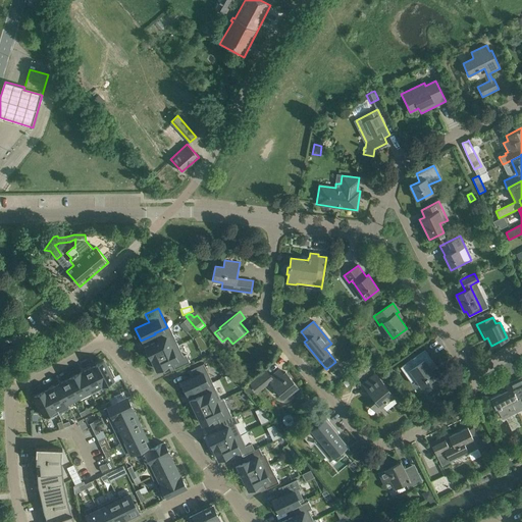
[(155,342),(144,347),(149,358),(177,345),(169,326),(167,327),(154,333),(155,334),(158,341),(155,342)]
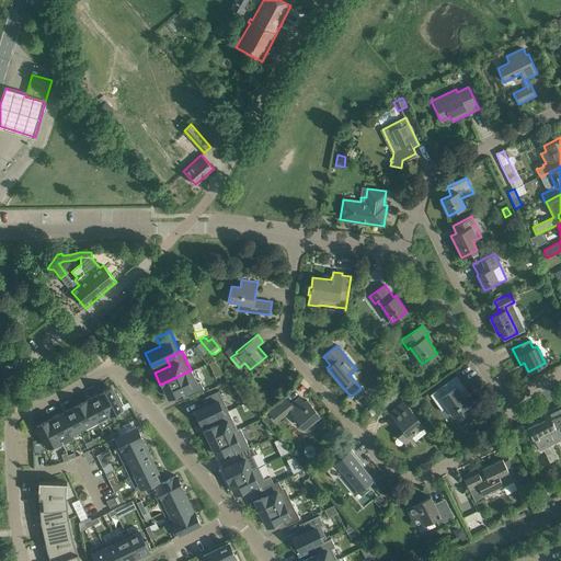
[(215,361),(209,363),(214,370),(220,367),(215,361)]
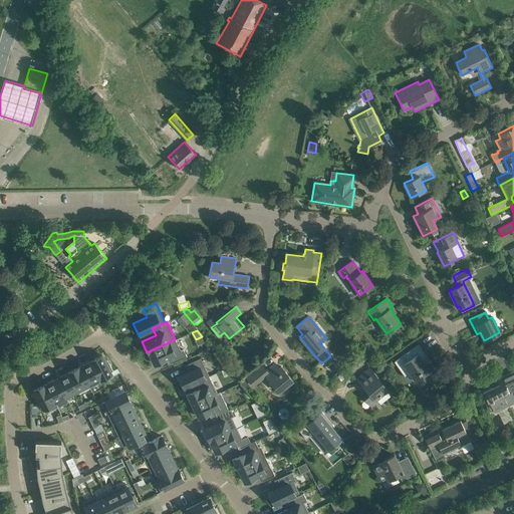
[(175,339),(147,352),(151,360),(153,359),(155,363),(166,358),(169,356),(172,363),(187,356),(183,349),(181,350),(175,339)]
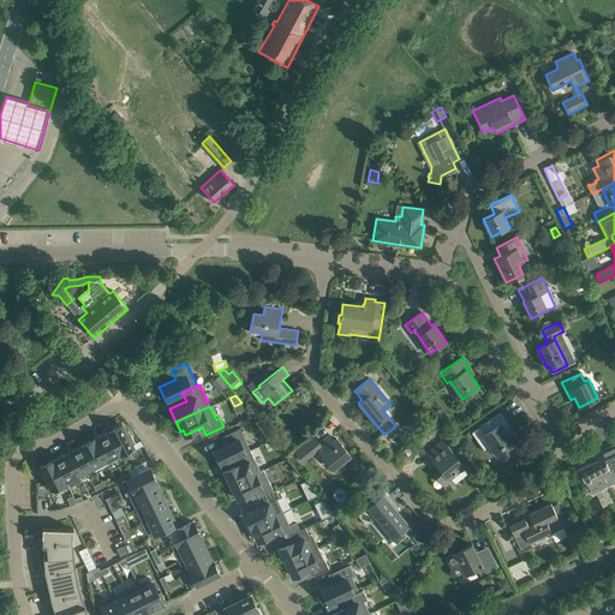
[(500,412),(472,433),(477,440),(482,436),(491,448),(489,449),(494,455),(495,454),(496,457),(514,443),(508,435),(514,431),(500,412)]
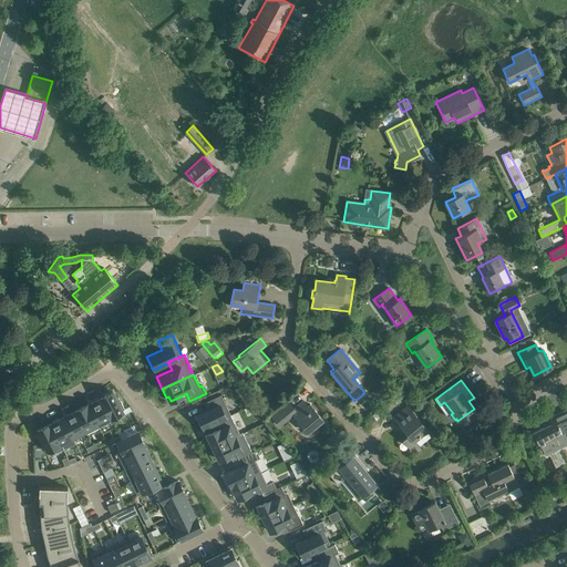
[(400,390),(391,398),(397,403),(405,395),(402,392),(401,390),(400,390)]
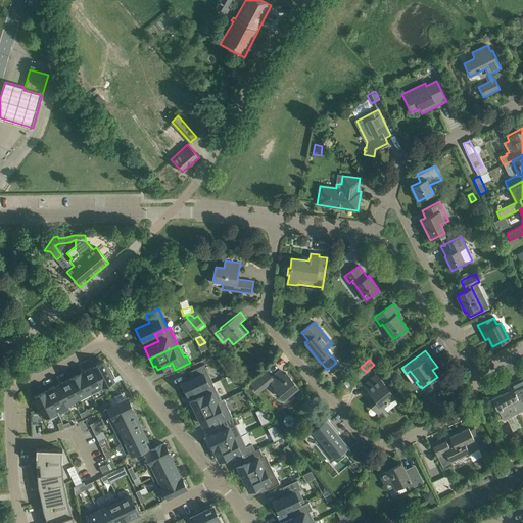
[(93,367),(92,368),(103,388),(114,382),(112,378),(114,377),(109,366),(107,367),(104,362),(93,367)]
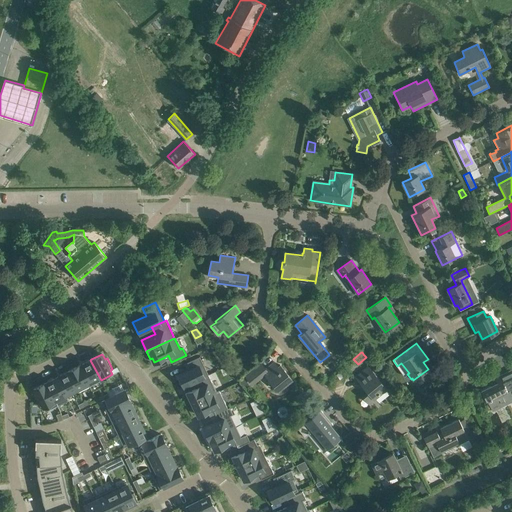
[(187,370),(177,375),(182,387),(193,382),(196,381),(208,375),(200,356),(187,362),(190,369),(187,370)]
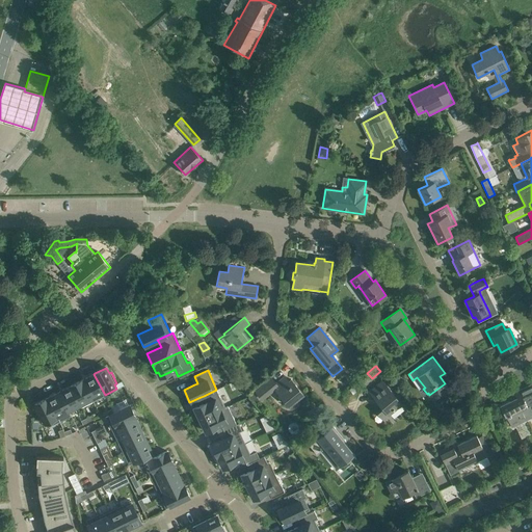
[(94,374),(82,380),(94,401),(105,395),(94,374)]
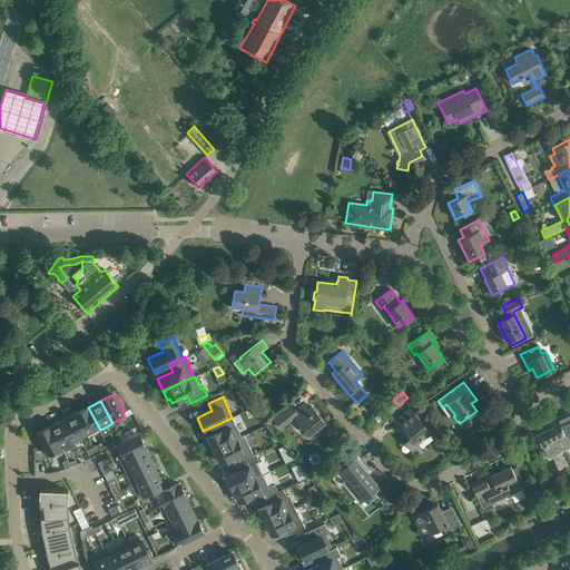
[(305,403),(295,411),(290,404),(273,419),(281,428),(282,428),(279,424),(292,414),(310,435),(325,422),(312,406),(308,409),(305,403)]
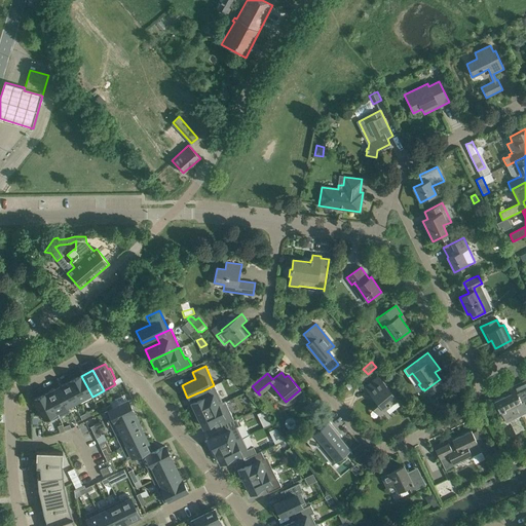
[(81,375),(70,381),(79,401),(80,403),(92,397),(81,376),(81,375)]
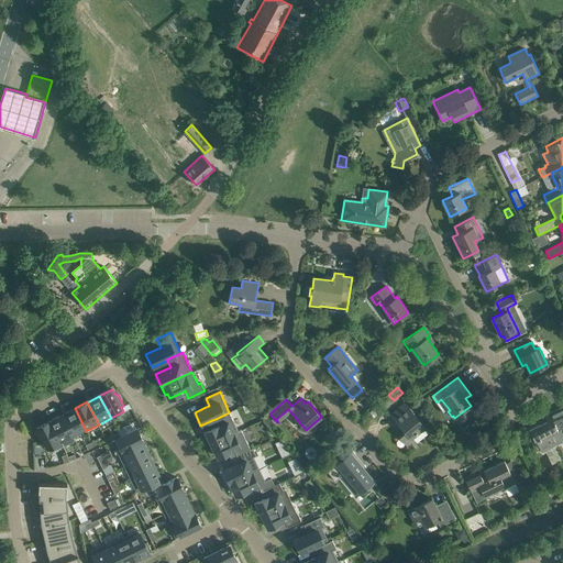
[(411,438),(424,427),(405,403),(390,415),(405,432),(399,437),(407,445),(414,440),(411,438)]
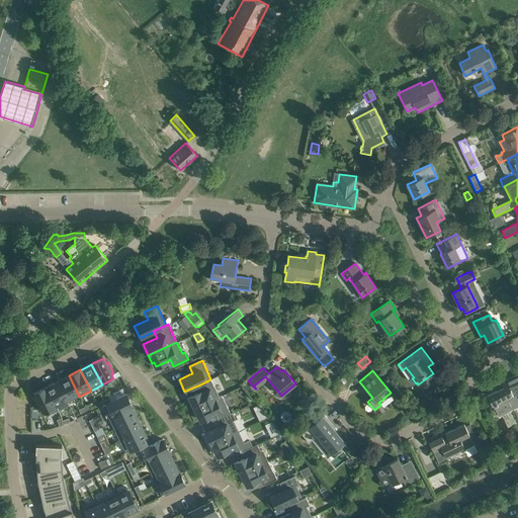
[(496,391),(487,395),(491,405),(493,405),(498,416),(517,406),(517,372),(494,384),(496,391)]
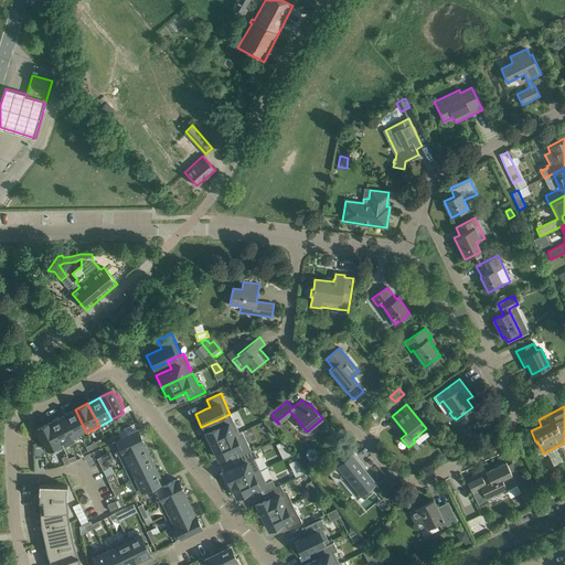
[(75,409),(63,416),(73,436),(85,430),(75,409)]
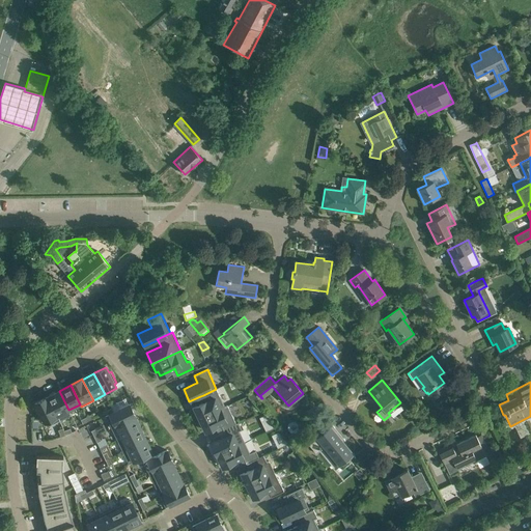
[(203,402),(192,408),(197,419),(224,407),(216,389),(203,395),(206,401),(203,402)]
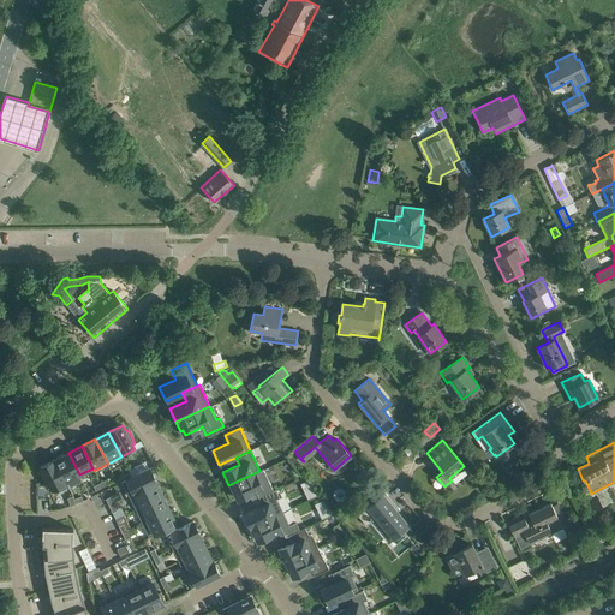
[(69,453),(54,460),(66,482),(79,475),(69,453)]
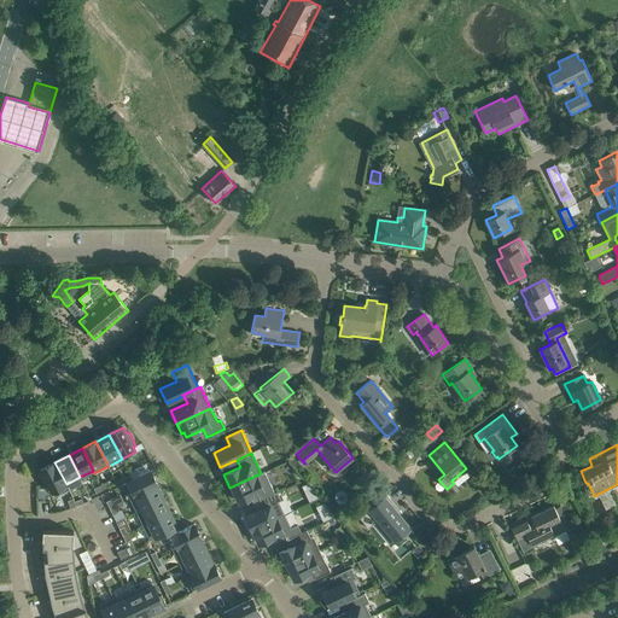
[(54,462),(41,470),(45,476),(41,477),(48,490),(51,489),(54,496),(69,489),(66,484),(54,462)]
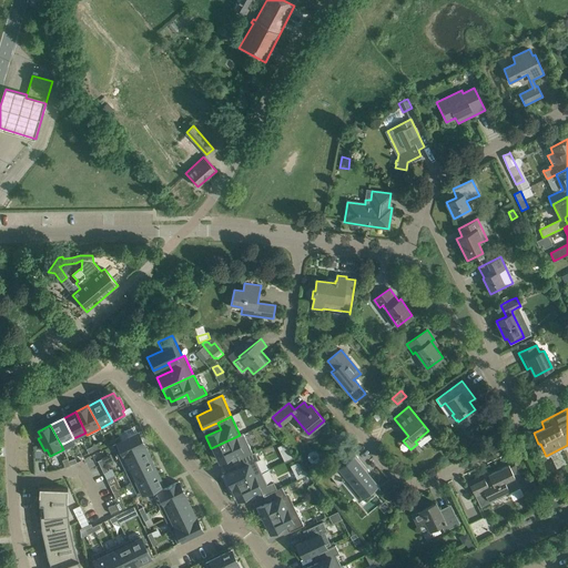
[(115,444),(113,445),(119,457),(144,445),(138,433),(128,437),(121,440),(115,444)]
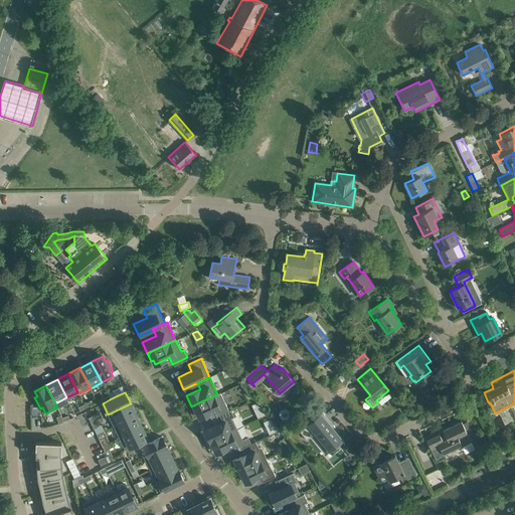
[(217,394),(191,406),(195,414),(197,413),(199,417),(208,413),(213,410),(216,416),(229,411),(228,410),(220,393),(217,394)]
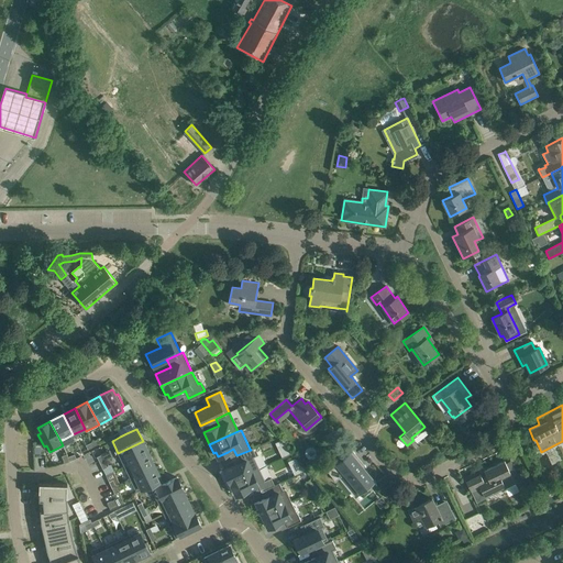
[(143,441),(118,453),(124,466),(148,454),(143,441)]
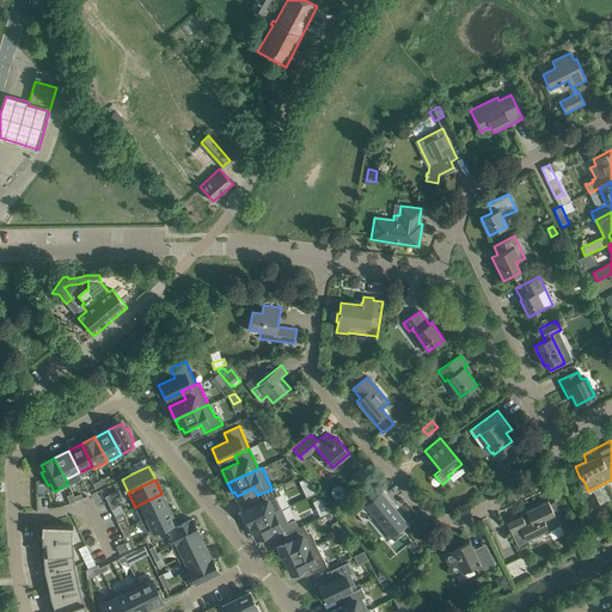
[(255,506),(242,512),(248,525),(281,509),(275,497),(279,495),(275,487),(271,488),(273,489),(257,495),(261,502),(255,506)]
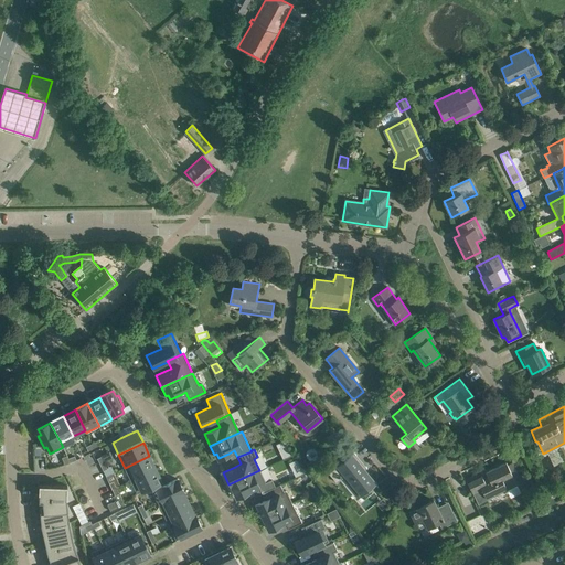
[(360,492),(362,494),(368,490),(365,488),(374,481),(360,464),(362,461),(353,451),(328,472),(336,482),(344,475),(360,493),(360,492)]
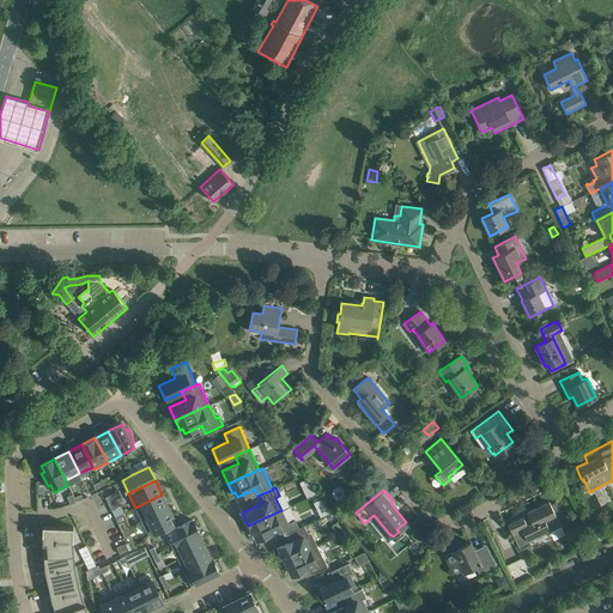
[(162,495),(135,508),(141,521),(169,508),(162,495)]
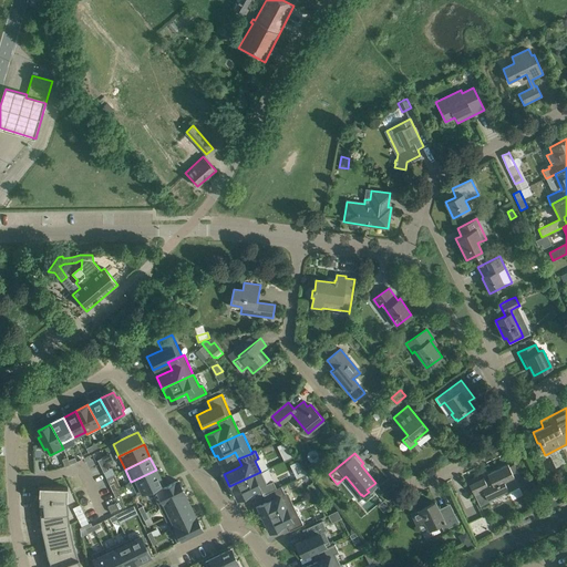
[(494,468),(495,470),(487,474),(490,480),(485,482),(482,474),(467,481),(480,506),(488,502),(487,500),(507,490),(508,492),(518,486),(517,484),(522,482),(517,473),(513,475),(507,464),(501,467),(500,466),(494,468)]
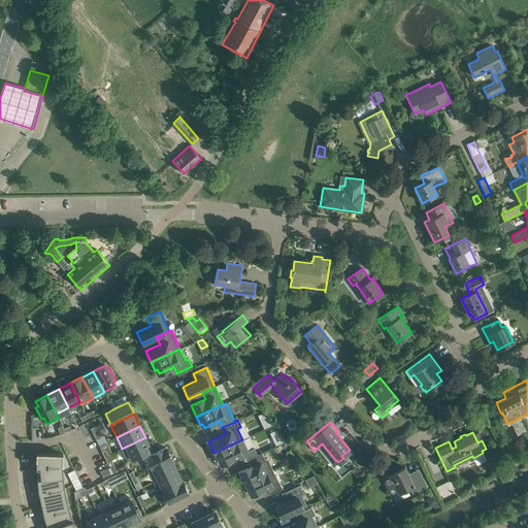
[(145,437),(122,449),(128,461),(152,450),(145,437)]
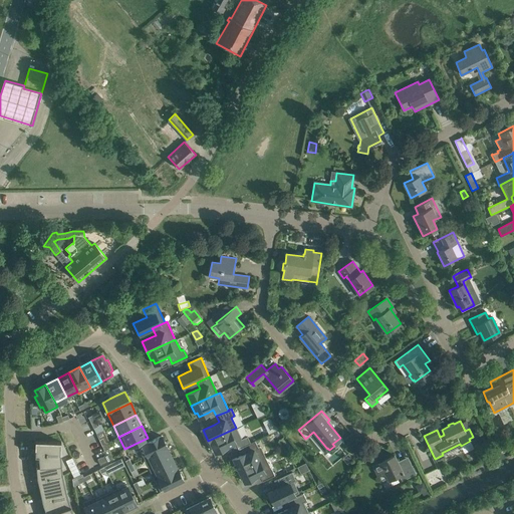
[(236,428),(208,441),(211,448),(213,447),(216,452),(232,444),(235,443),(239,450),(243,447),(251,444),(250,443),(247,436),(241,439),(236,428)]
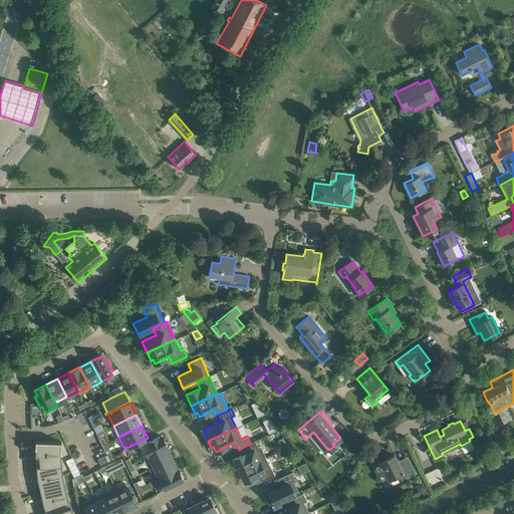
[(149,442),(139,447),(144,458),(167,447),(162,436),(160,437),(149,442)]
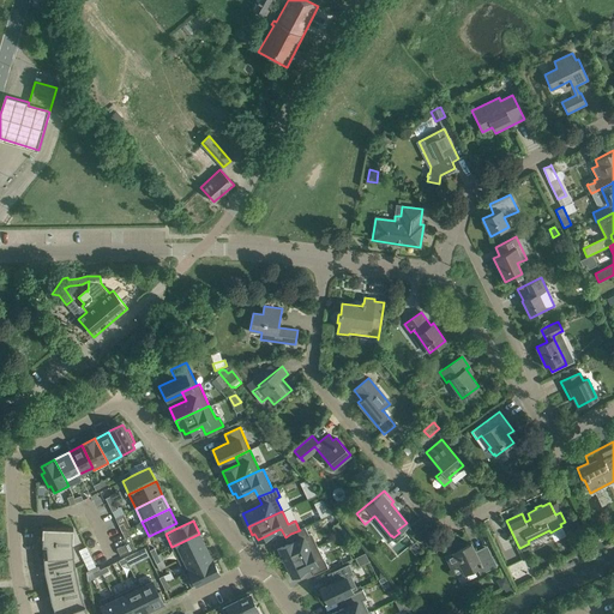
[(42,543),(42,545),(43,558),(48,557),(73,554),(73,542),(73,528),(43,527),(43,528),(42,536),(42,537),(42,543)]
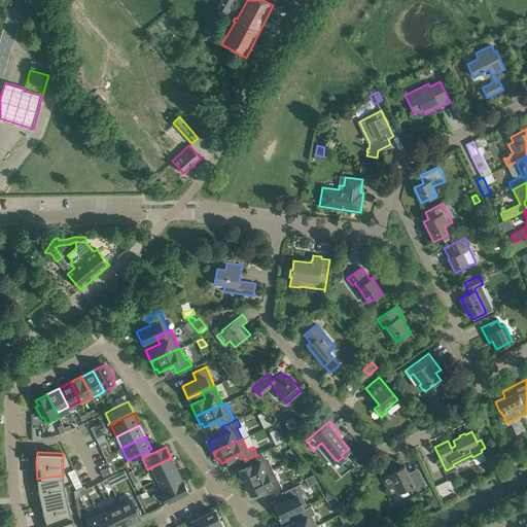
[(247,466),(238,471),(243,483),(273,469),(267,457),(265,458),(261,452),(256,454),(257,455),(249,458),(252,464),(247,466)]
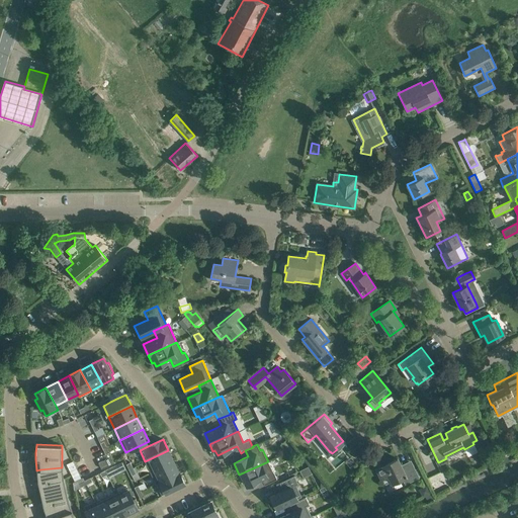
[(168,450),(145,461),(151,472),(173,461),(168,450)]
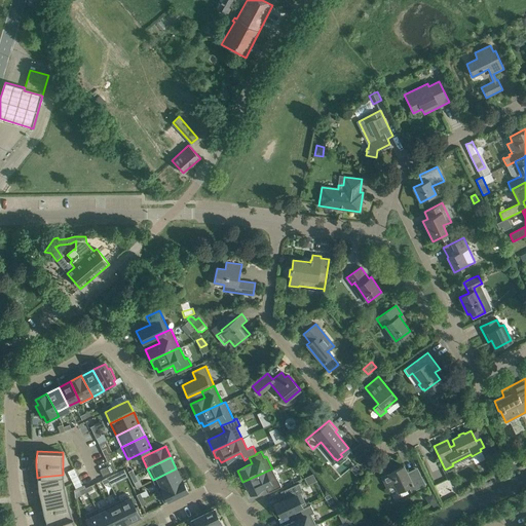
[(404,465),(381,477),(386,488),(395,484),(398,492),(408,487),(411,492),(425,485),(418,472),(408,476),(404,465)]
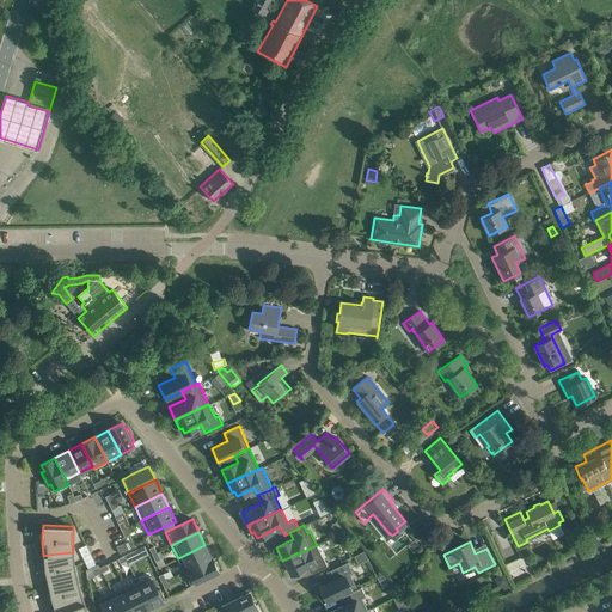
[(124,543),(116,546),(120,554),(128,550),(124,543)]
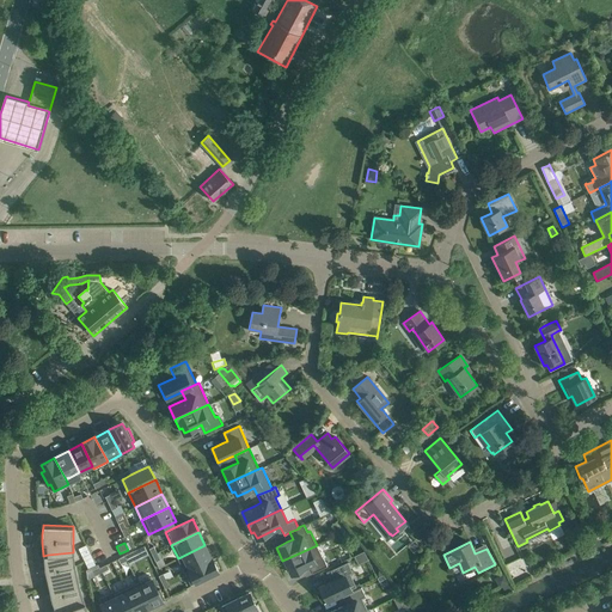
[(204,545),(178,558),(184,571),(212,558),(204,545)]
